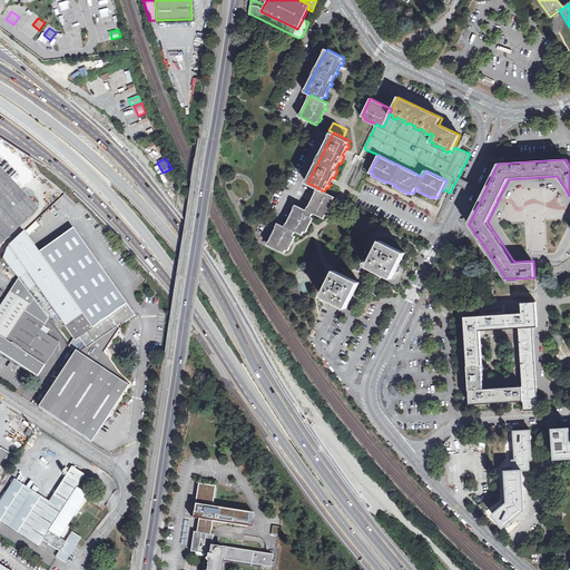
[(0,243),(38,207),(18,186),(0,166),(0,243)]
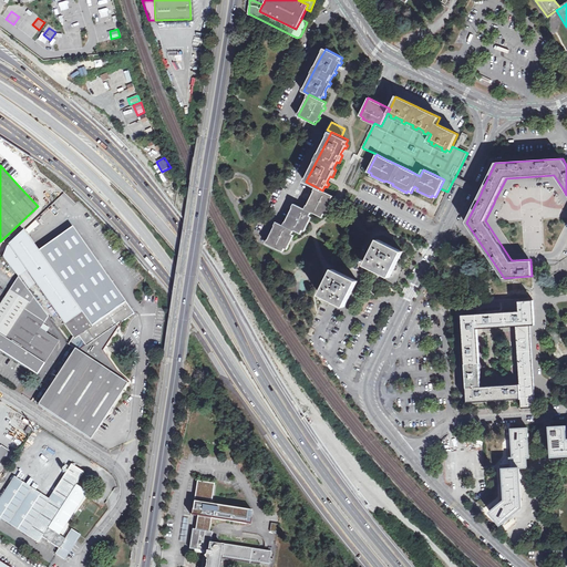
[(334,196),(322,191),(317,187),(306,209),(295,204),(285,225),(277,222),(267,243),(284,251),(285,248),(287,249),(289,245),(287,244),(288,240),(290,237),(292,238),(295,235),(292,234),(295,229),(301,233),(302,229),(305,230),(307,227),(305,226),(307,223),(307,220),(308,219),(310,220),(312,216),(310,215),(312,212),(322,217),(325,213),(327,214),(330,207),(328,206),(329,205),(330,203),(334,196)]
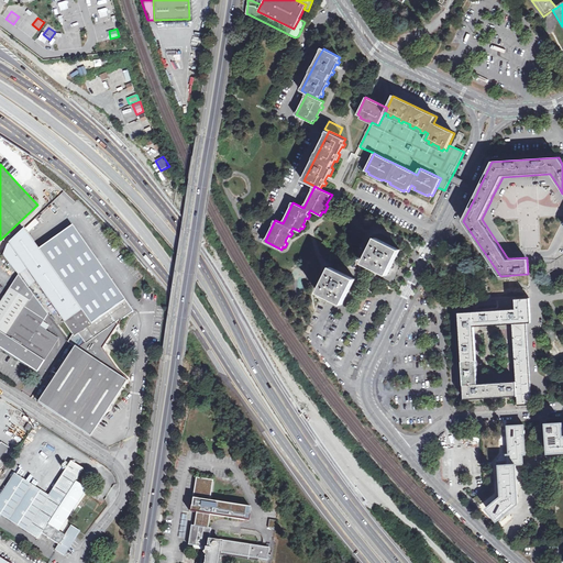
[(9,243),(28,268),(75,335),(68,341),(65,343),(73,348),(125,383),(117,370),(103,348),(119,324),(117,321),(121,319),(122,320),(133,312),(135,311),(127,299),(127,300),(73,225),(67,229),(64,224),(36,244),(25,229),(9,243)]
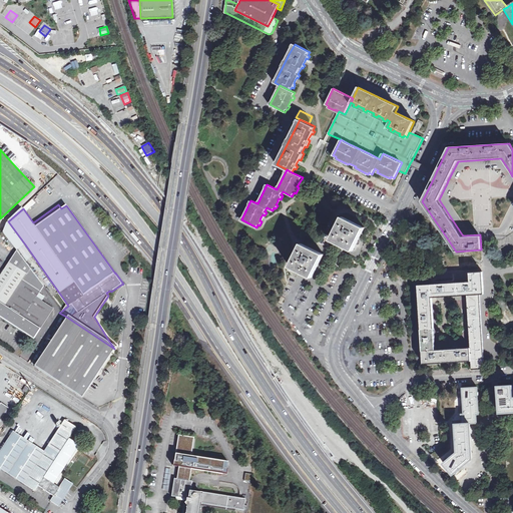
[(358,240),(365,227),(343,216),(338,226),(336,229),(331,239),(353,250),(356,245),(358,240)]
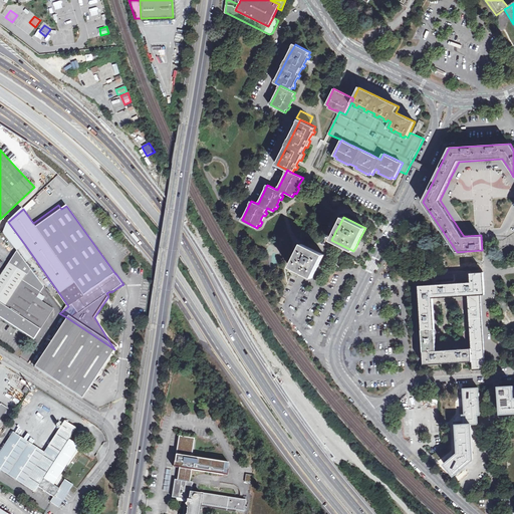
[(6,224),(3,233),(17,251),(25,245),(8,222),(6,224)]
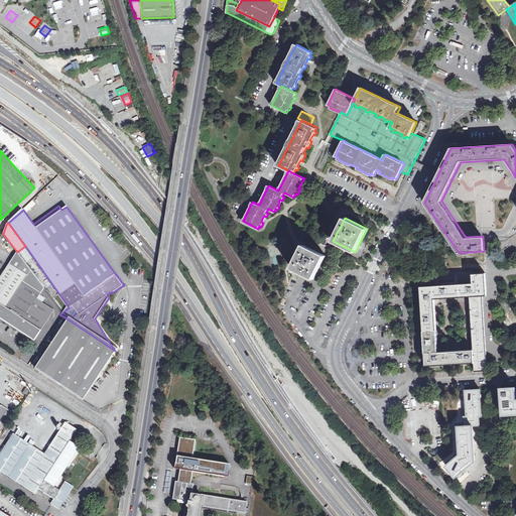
[(515,233),(511,237),(494,236),(494,243),(499,245),(496,247),(500,253),(502,247),(515,246),(515,233)]
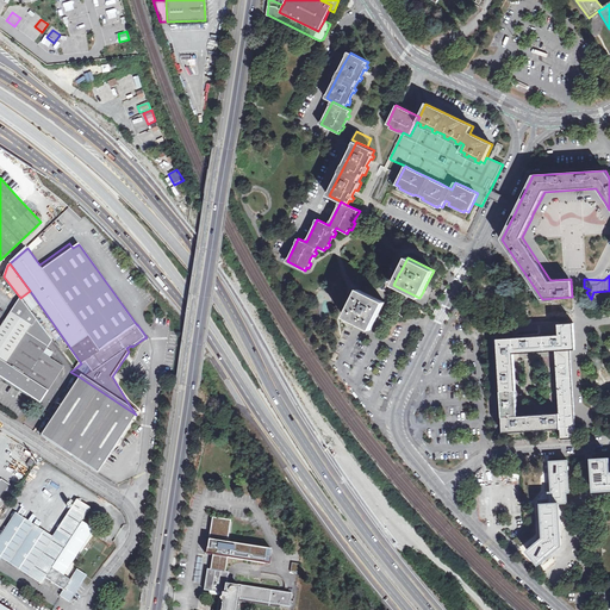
[(434,290),(425,286),(423,292),(431,296),(433,292),(434,290)]
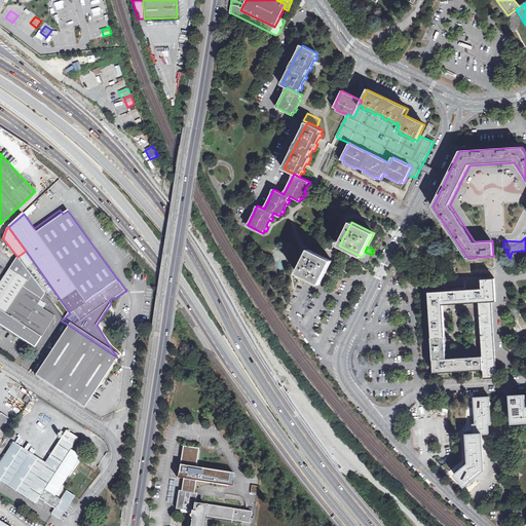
[(332,260),(309,250),(303,262),(301,262),(299,263),(294,274),(297,275),(298,273),(301,275),(321,285),(326,273),(327,271),(332,260)]
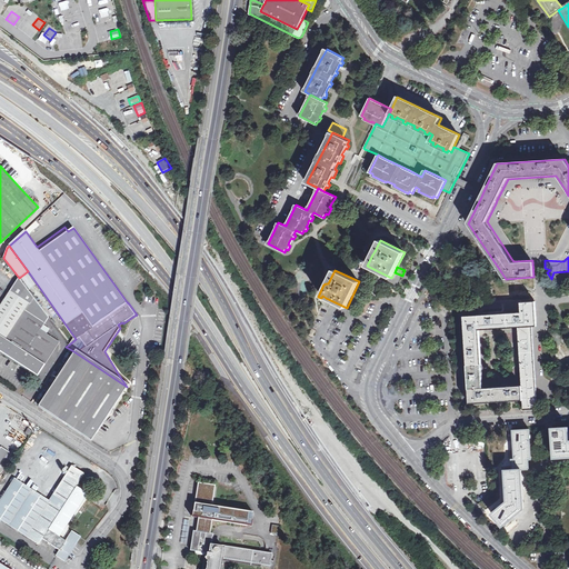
[(19,278),(0,306),(0,350),(19,363),(38,376),(60,342),(47,333),(41,330),(45,325),(49,317),(19,278)]
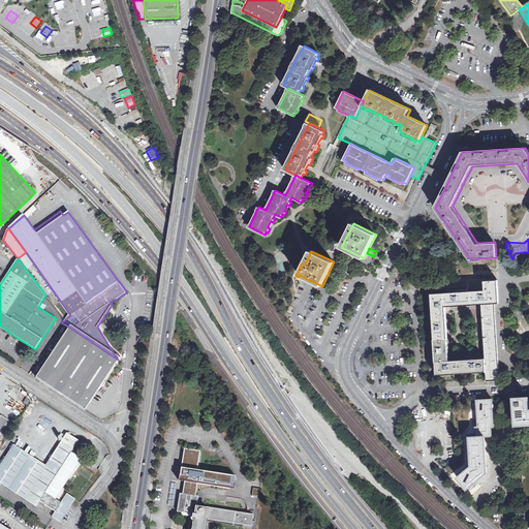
[(499,303),(498,281),(485,282),(485,290),(454,292),(448,292),(432,293),(434,339),(447,338),(445,306),(481,304),(495,303),(499,303)]
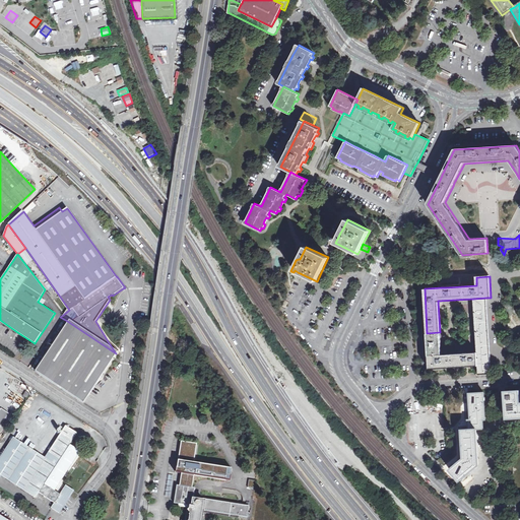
[(476,336),(477,352),(478,366),(478,374),(492,373),(486,298),(473,299),(476,336)]
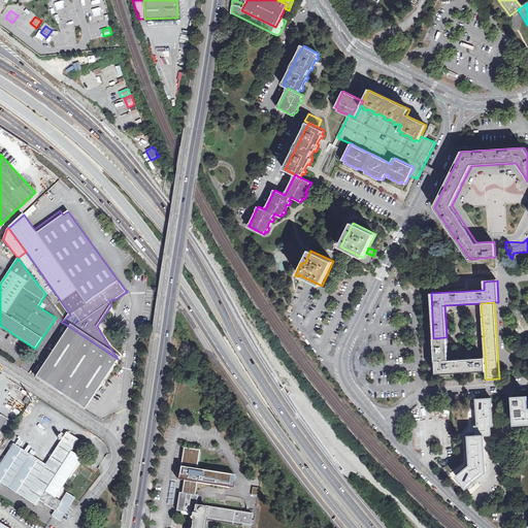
[(118,359),(68,326),(33,380),(83,411),(118,359)]
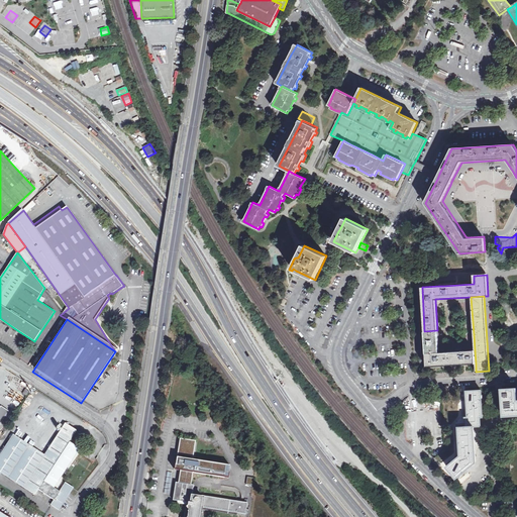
[(439,352),(437,330),(424,331),(426,353),(439,352)]
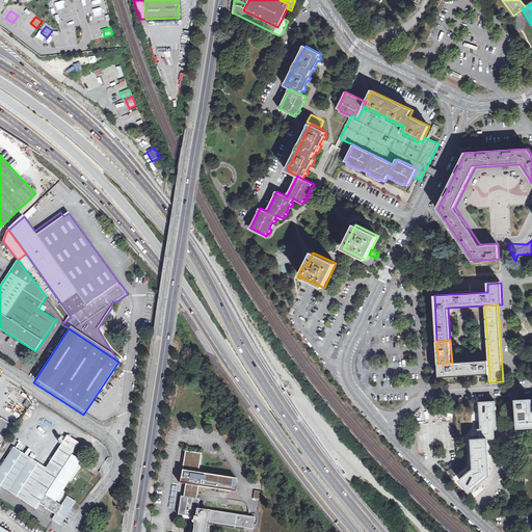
[(452,363),(439,364),(440,376),(489,374),(488,361),(452,363)]
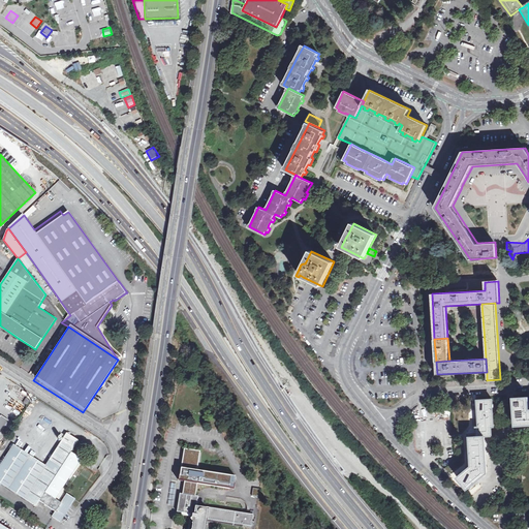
[(528,408),(528,397),(514,398),(516,426),(528,424),(528,408)]
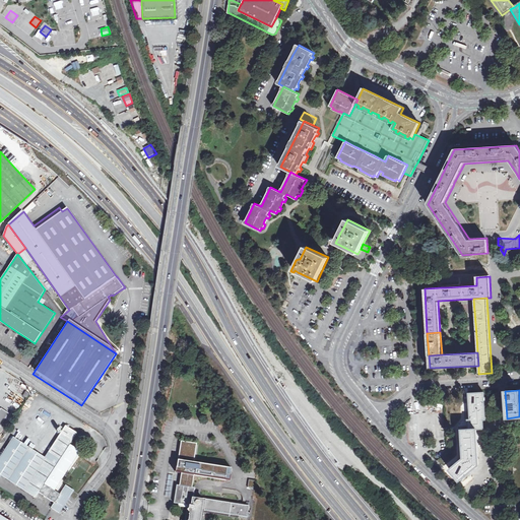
[(469,429),(477,429),(483,429),(483,419),(485,419),(484,393),(469,394),(471,419),(468,419),(469,429)]
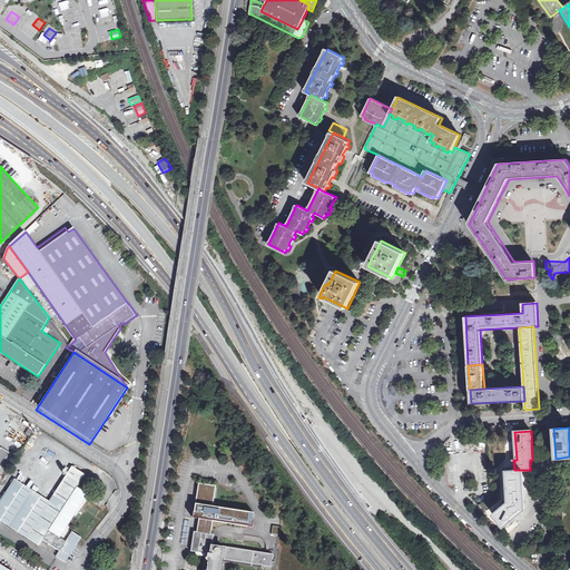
[(0,469),(10,453),(1,448),(1,449),(0,450),(0,469)]
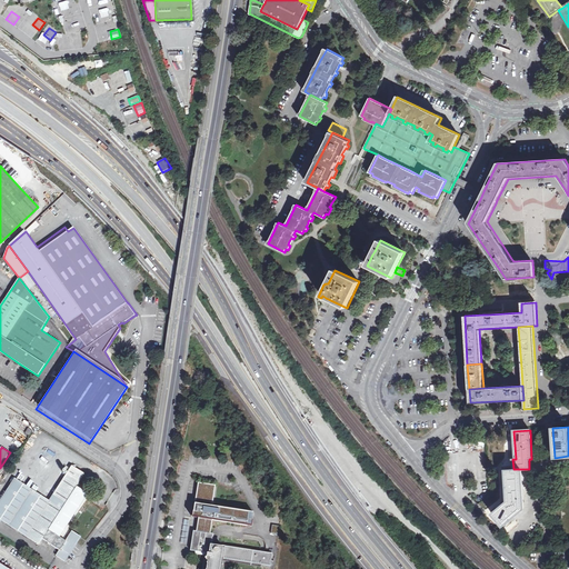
[(41,540),(60,551),(66,542),(48,531),(78,485),(86,475),(72,466),(50,501),(15,478),(0,500),(0,518),(39,545),(41,540)]
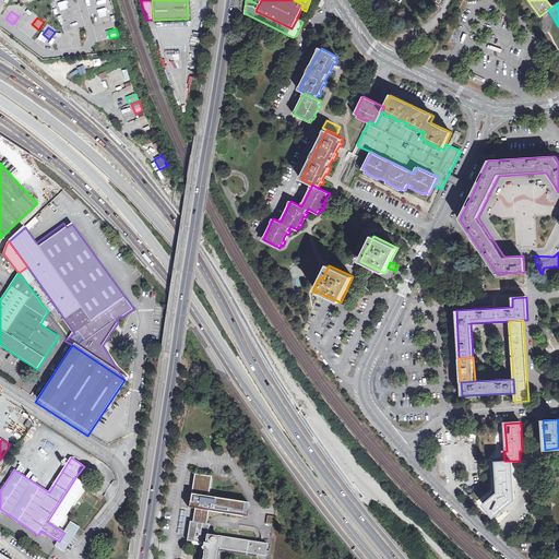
[(514,499),(513,461),(504,461),(497,462),(498,492),(484,504),(494,516),(514,499)]
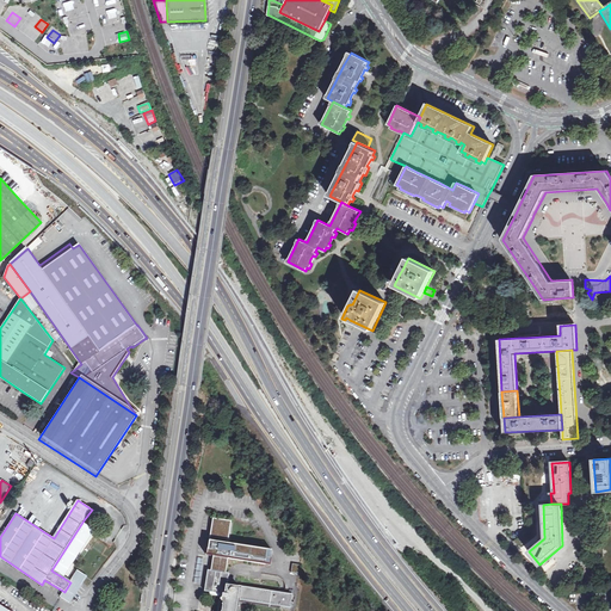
[(213,556),(210,573),(207,572),(203,593),(221,597),(217,610),(235,610),(238,599),(240,599),(291,608),(291,602),(294,603),(295,597),(292,597),(292,594),(289,593),(226,584),(227,575),(224,575),(227,559),(264,565),(266,550),(224,543),(226,538),(228,538),(230,520),(211,518),(209,536),(211,536),(210,541),(208,541),(205,555),(213,556)]
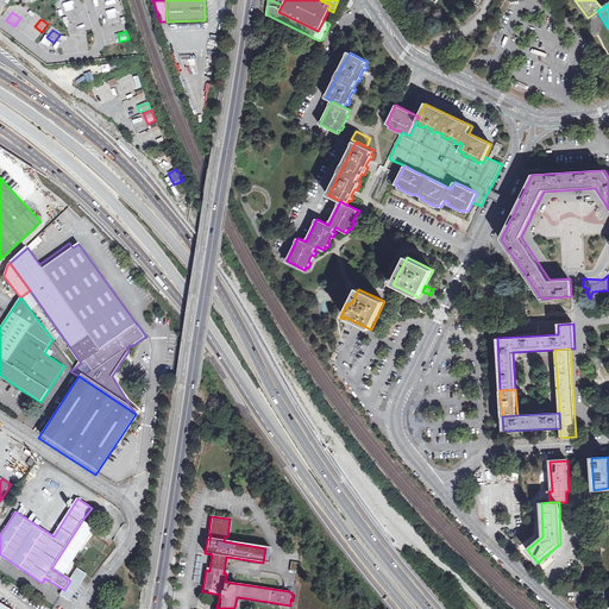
[(203,558),(196,557),(192,583),(199,584),(203,558)]
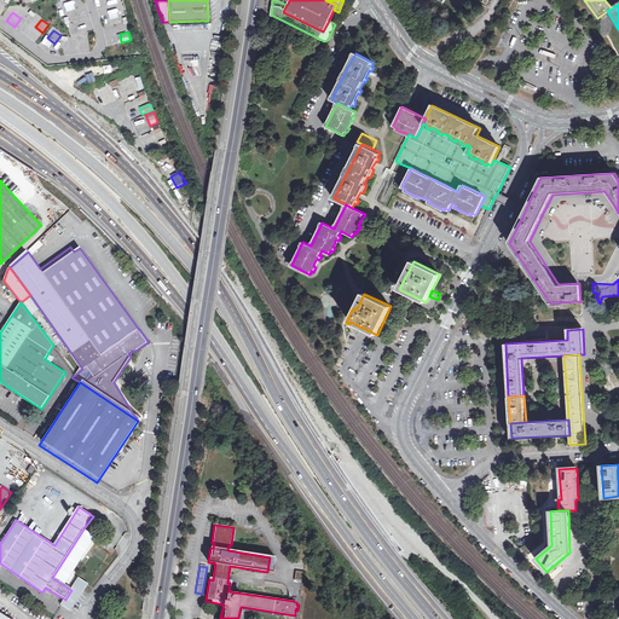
[(80,578),(71,590),(65,600),(62,605),(70,609),(87,583),(80,578)]
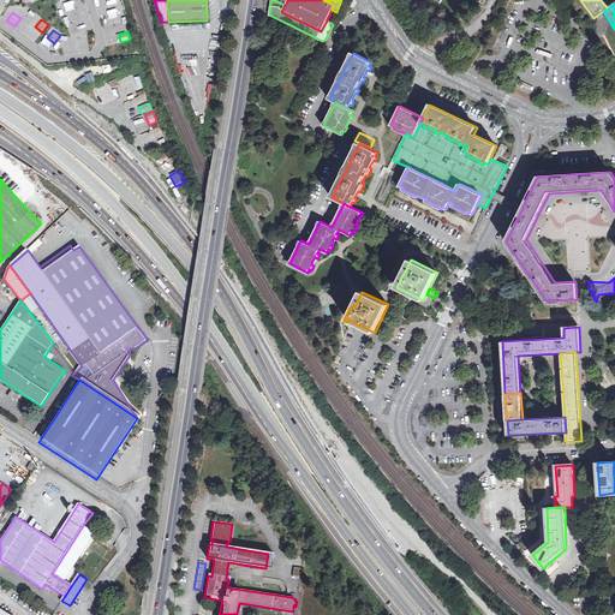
[(293,611),(242,603),(242,607),(285,613),(292,614),(293,611)]
